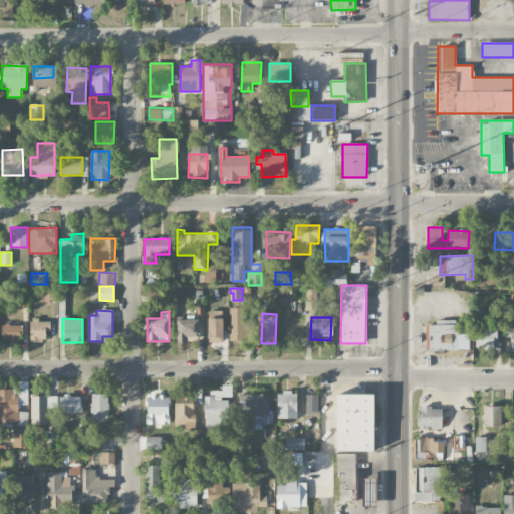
[(197,337),(197,318),(176,318),(176,342),(187,342),(187,337),(197,337)]
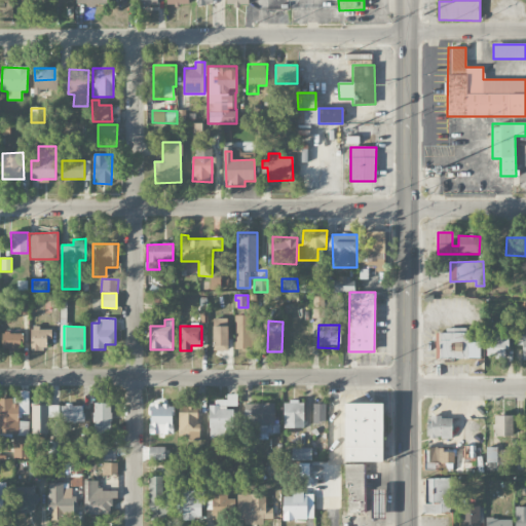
[(213,350),(228,350),(228,327),(213,327),(213,350)]
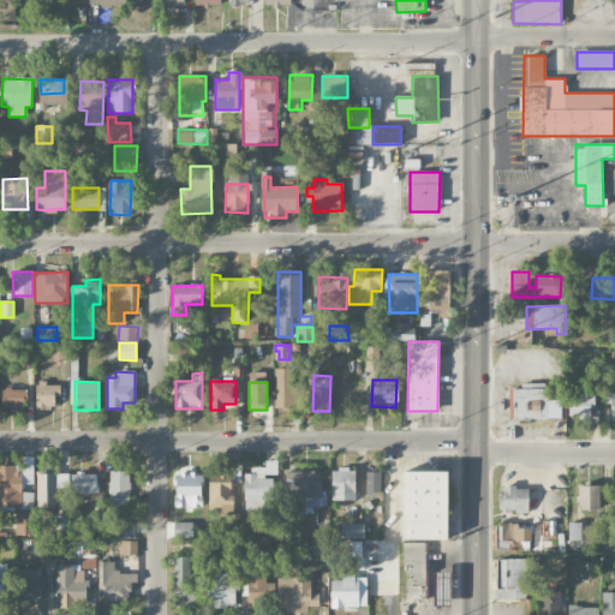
[(60,396),(60,383),(35,384),(36,410),(52,410),(52,396),(60,396)]
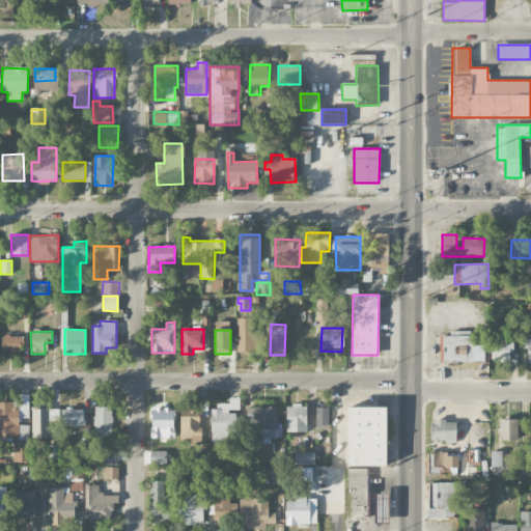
[(472,332),(449,331),(449,336),(440,336),(440,362),(483,362),(484,345),(472,345),(472,332)]
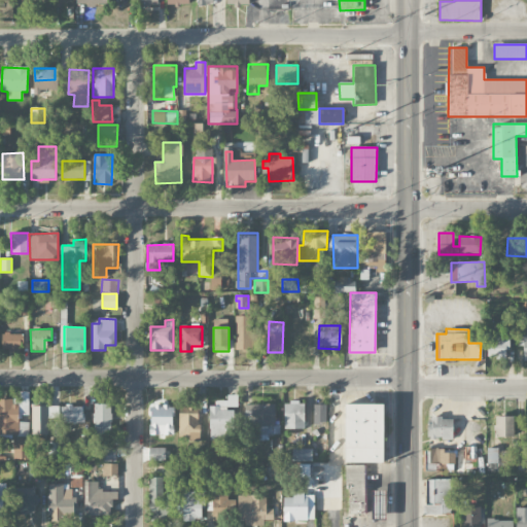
[(237,334),(238,351),(251,350),(249,332),(237,334)]
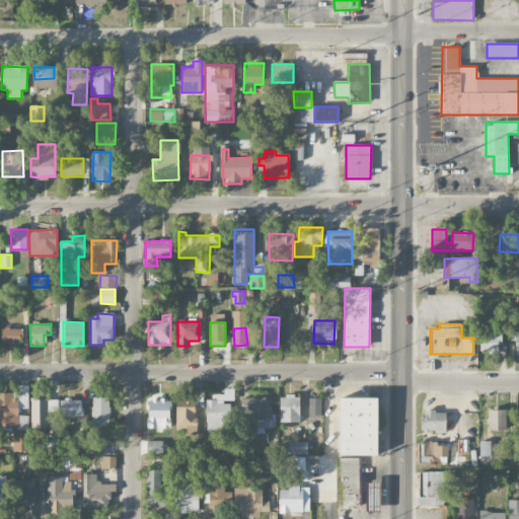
[(500,353),(501,328),(479,327),(478,353),(500,353)]
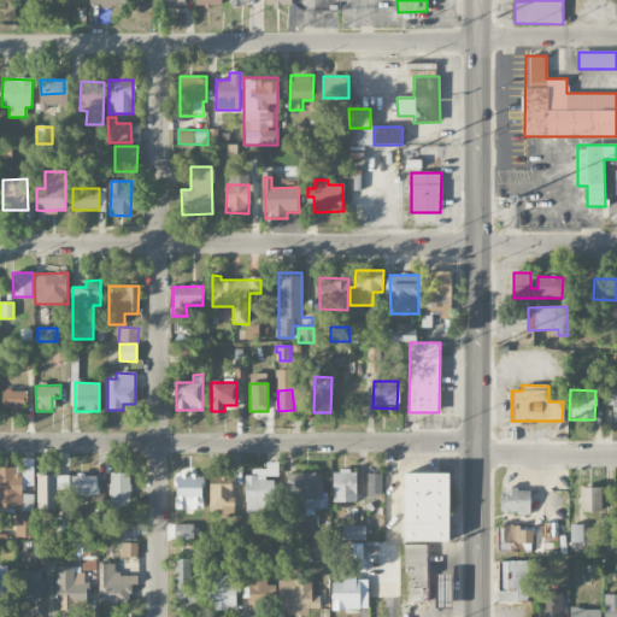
[(1,391),(1,410),(25,410),(25,392),(1,391)]
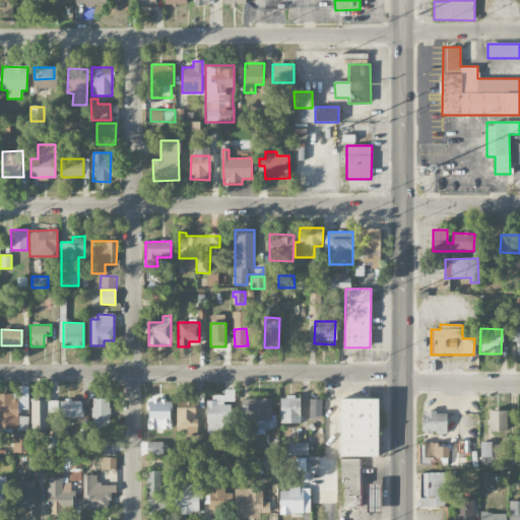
[(28,387),(17,387),(17,393),(0,393),(0,429),(18,429),(18,409),(28,408),(28,387)]
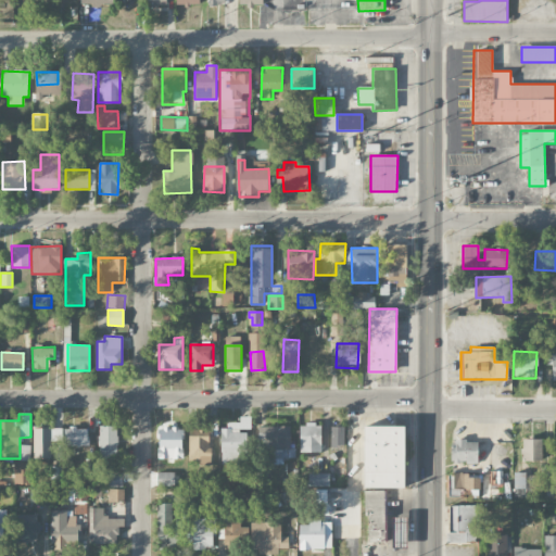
[(222,465),(239,465),(239,454),(248,454),(248,430),(250,430),(250,418),(240,419),(240,425),(222,425),(222,465)]
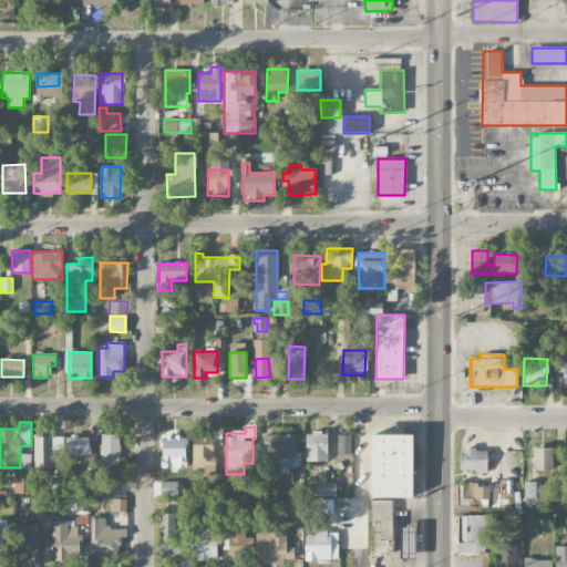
[(307,434),(308,461),(328,460),(327,433),(307,434)]
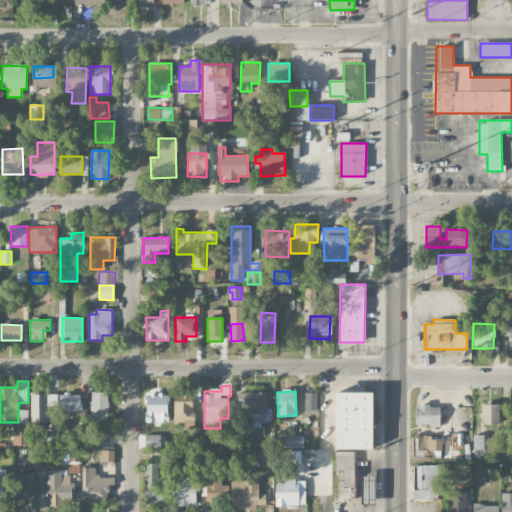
[(107,392),(90,393),(91,422),(108,421),(107,392)]
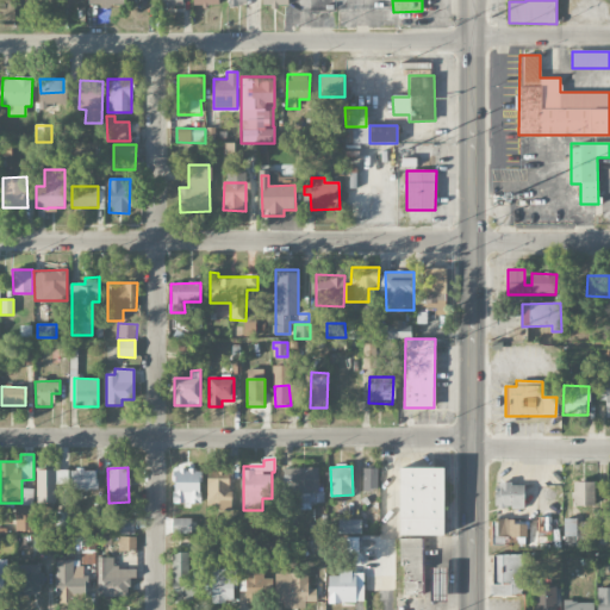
[(284,468),(284,495),(298,493),(299,510),(311,509),(311,503),(322,503),(321,467),(284,468)]
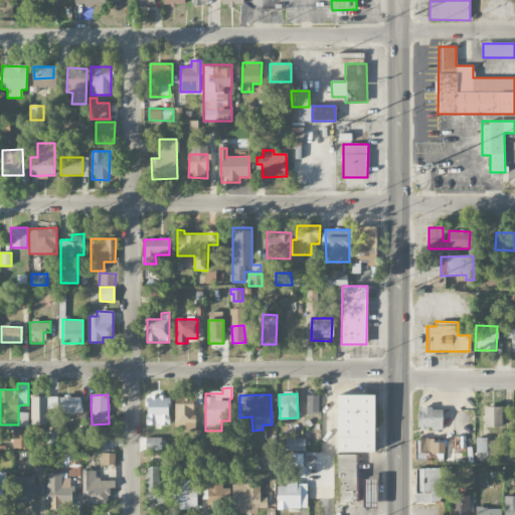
[(337,394),(336,452),(374,452),(374,395),(337,394)]
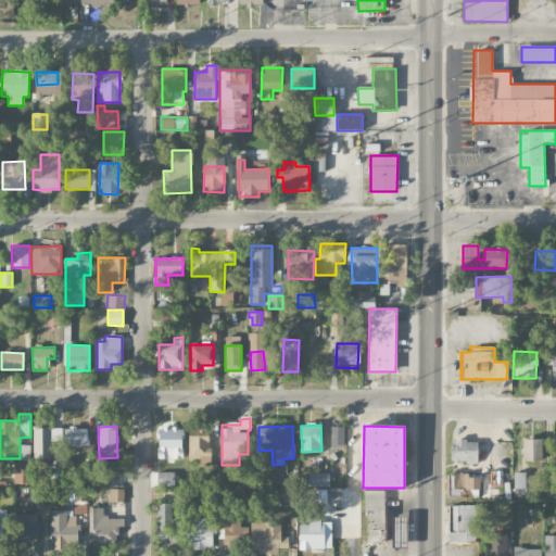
[(184,458),(182,427),(158,428),(158,459),(184,458)]
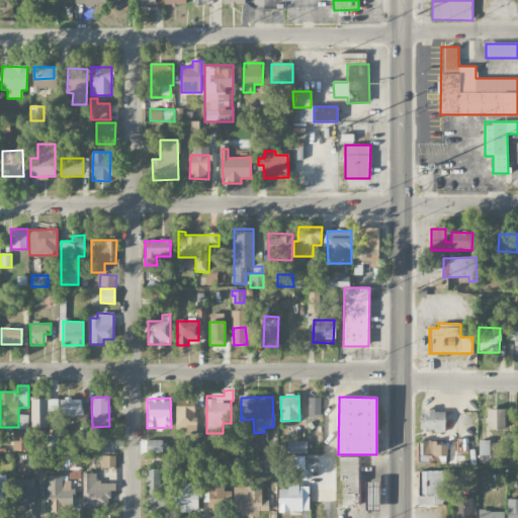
[(308,416),(321,416),(321,398),(309,398),(308,416)]
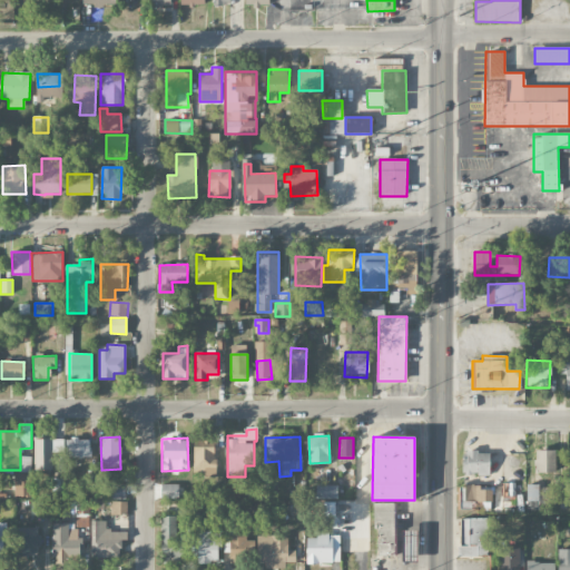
[(52,470),(51,452),(64,452),(64,439),(33,440),(35,470),(52,470)]
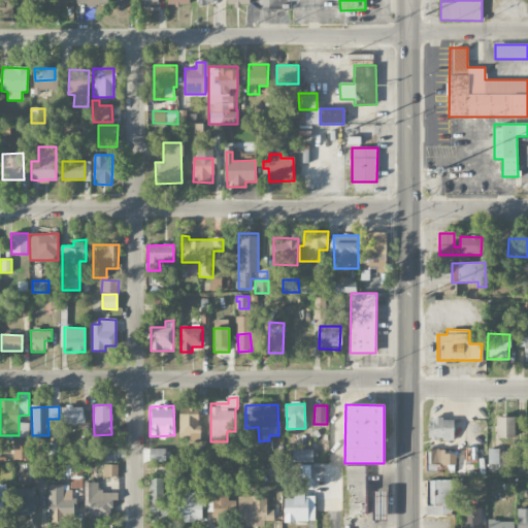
[(62,424),(84,423),(83,406),(62,406),(62,424)]
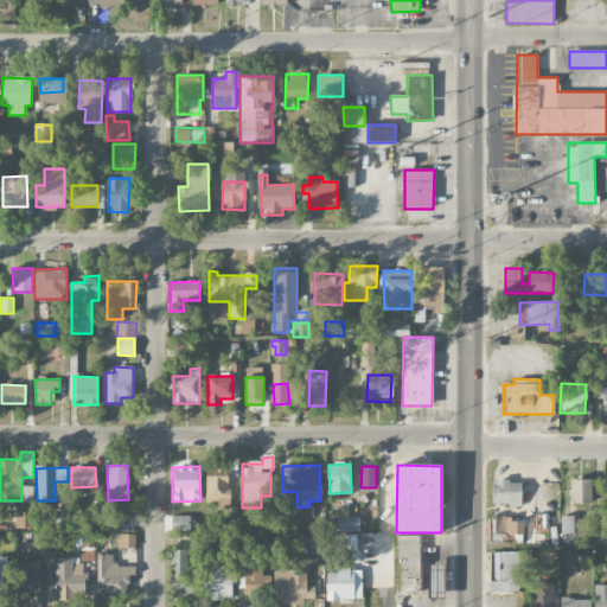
[(205,502),(216,503),(216,509),(230,509),(230,477),(206,475),(205,502)]
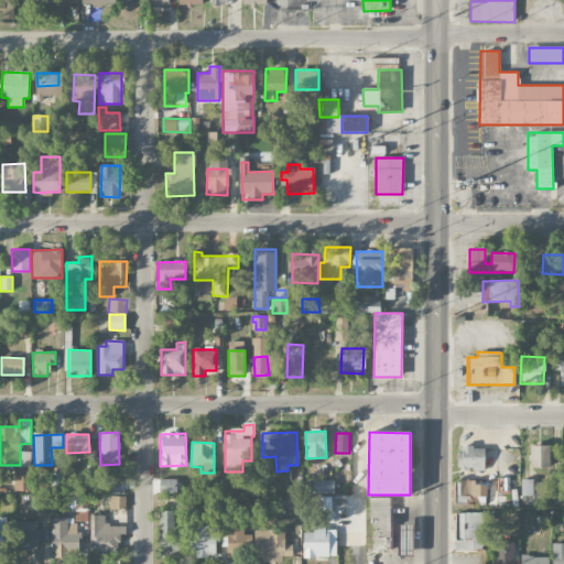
[(550,446),(530,445),(529,467),(549,467),(550,446)]
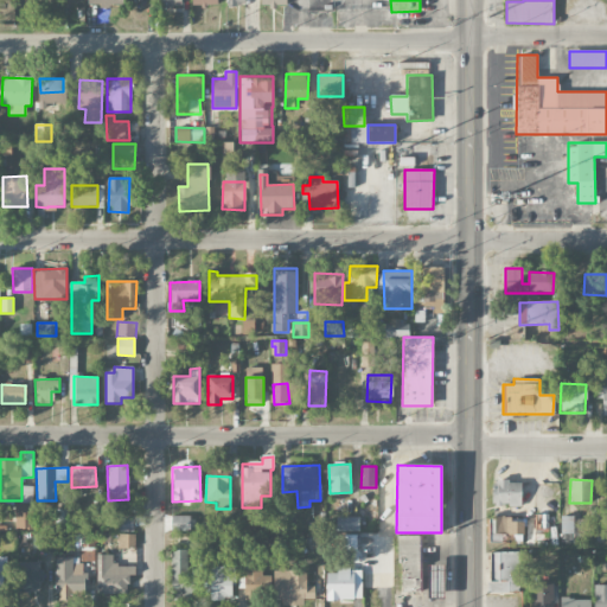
[(521,506),(522,481),(492,480),(492,506),(521,506)]
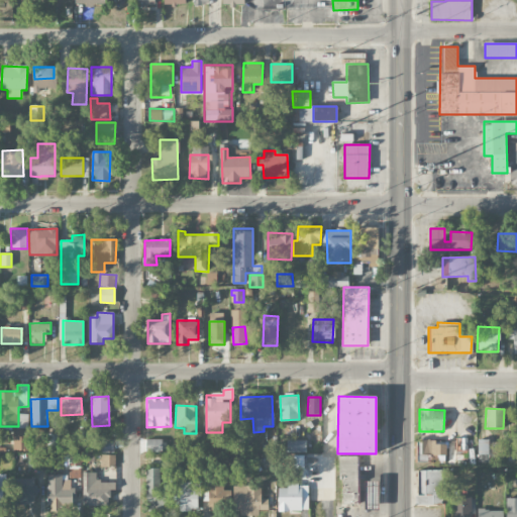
[(18,428),(28,428),(28,414),(18,414),(18,428)]
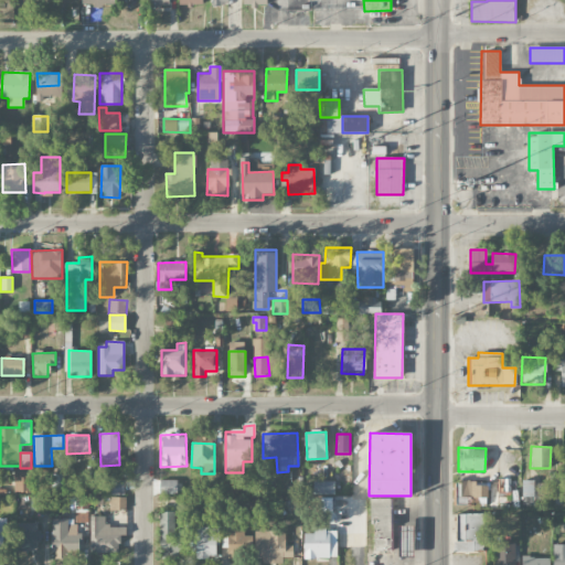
[(31,470),(14,470),(13,491),(31,492),(31,470)]
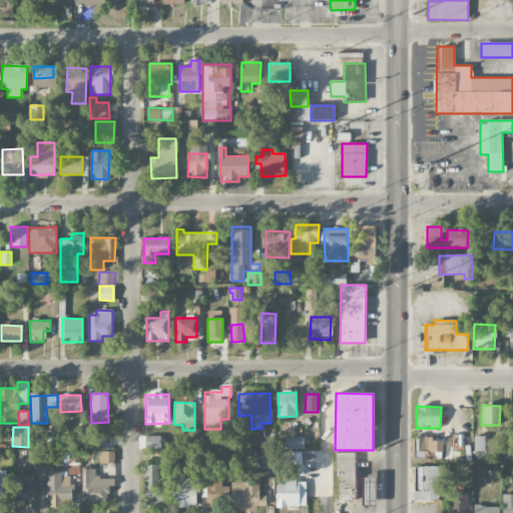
[(452,435),(453,448),(464,448),(464,435),(452,435)]
